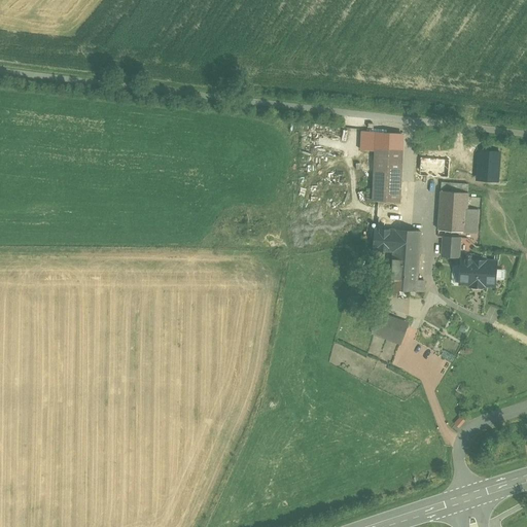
[(402,150),(376,149),(374,201),(400,203),(402,150)]
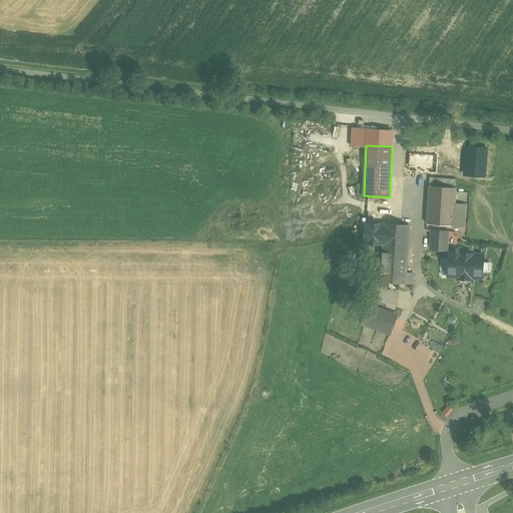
[(438,155),(410,154),(409,170),(436,172),(438,155)]
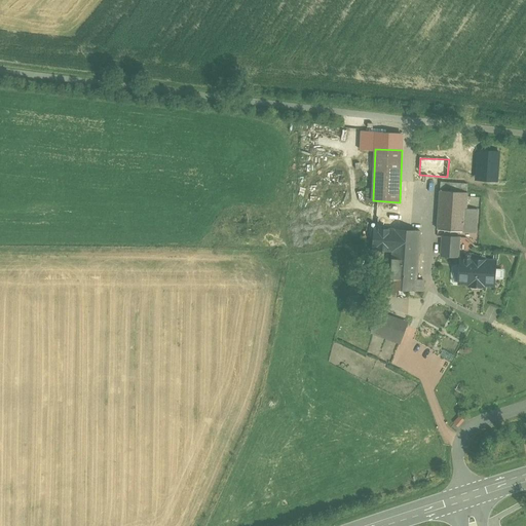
[(441,183),(441,190),(467,192),(467,185),(447,183),(441,183)]
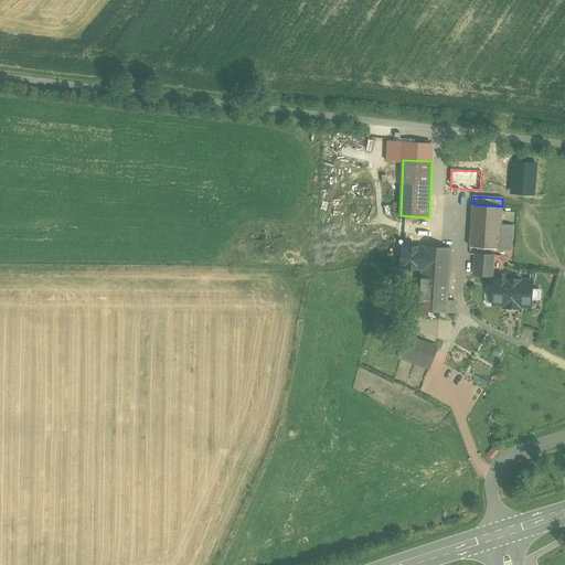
[(502,206),(473,204),(470,247),(511,249),(512,225),(501,224),(502,206)]
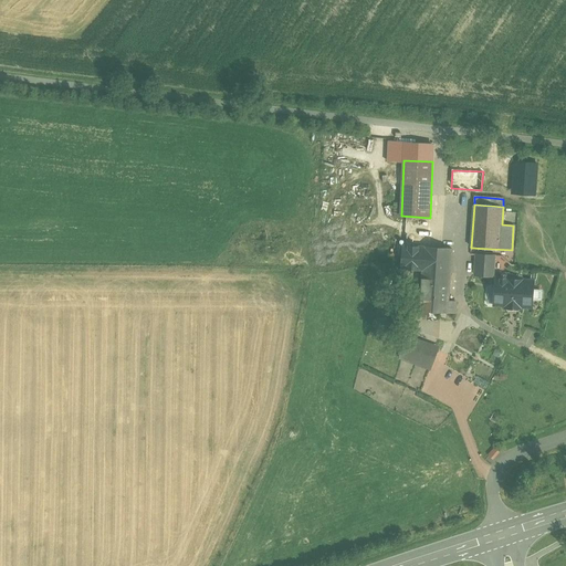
[(453,251),(405,247),(404,268),(425,270),(425,271),(451,273),(453,251)]
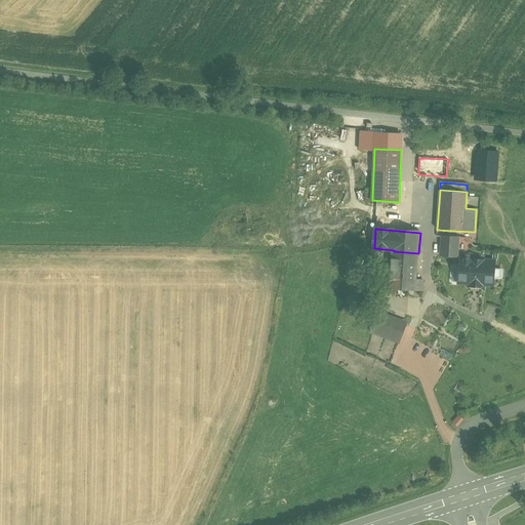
[(458,238),(442,237),(441,255),(457,256),(458,238)]
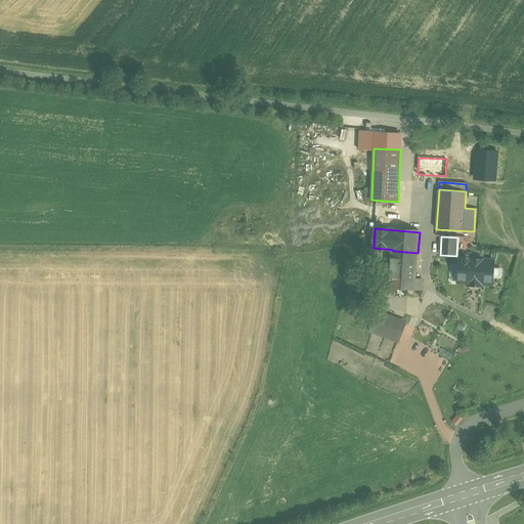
[(418,253),(393,251),(390,288),(415,290),(418,253)]
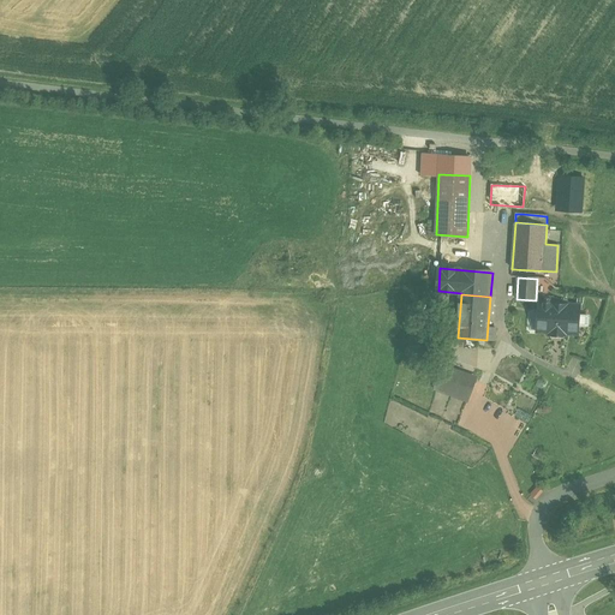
[(580,306),(539,304),(538,332),(554,332),(554,334),(562,335),(563,333),(578,334),(580,306)]
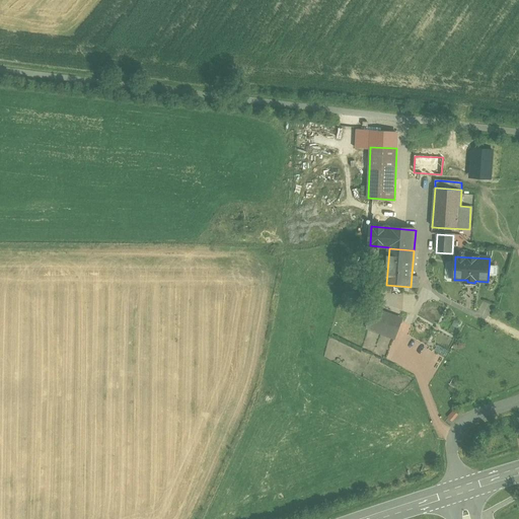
[(400,321),(374,311),(367,328),(394,339),(400,321)]
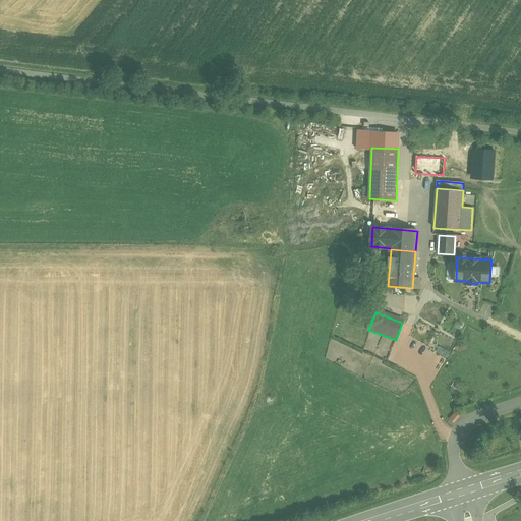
[(456,413),(451,419),(455,423),(460,417),(456,413)]
